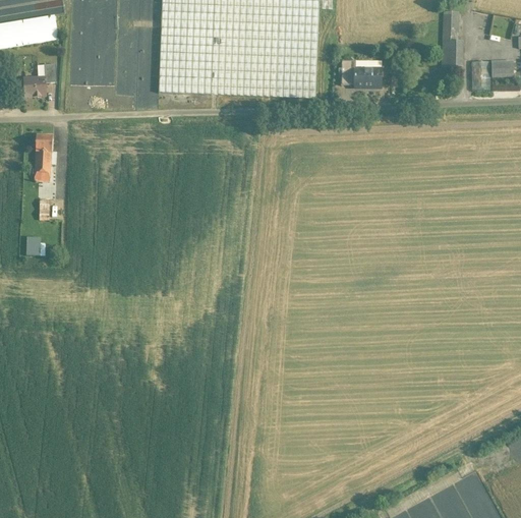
[(162,0),(159,92),(315,98),(319,8),(332,9),(332,0),(162,0)]
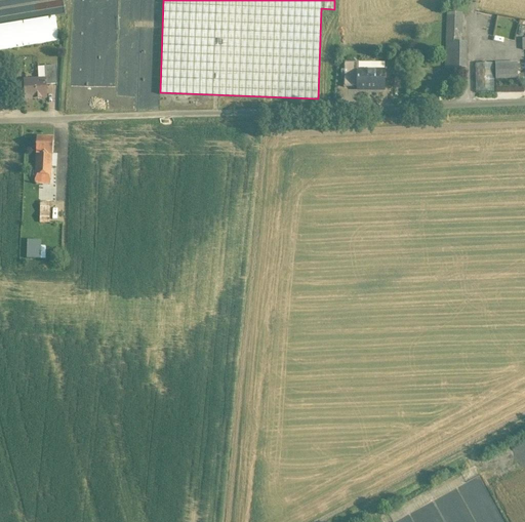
[(478,0),(476,10),(494,13),(496,0),(478,0)]
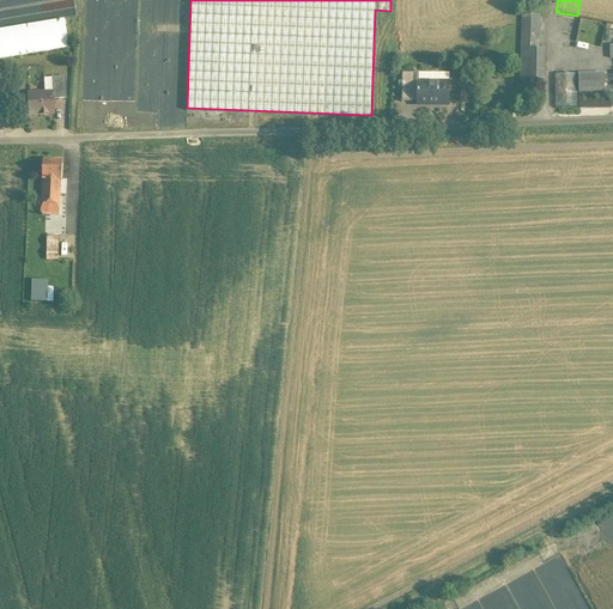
[(582,0),(575,37),(601,44),(611,0),(582,0)]
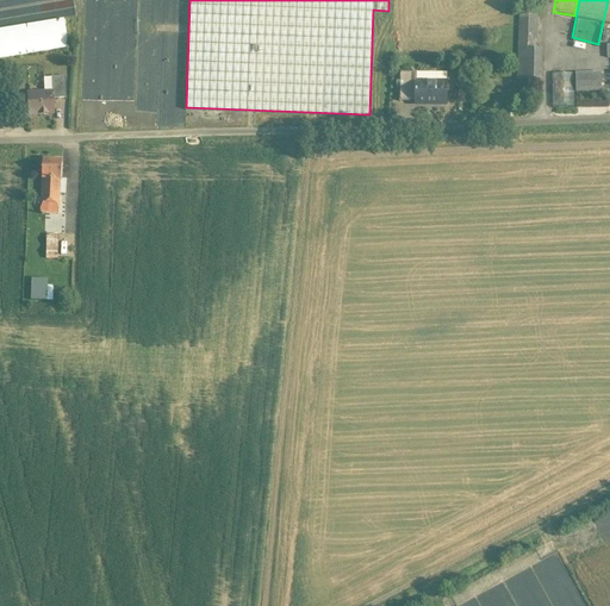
[(536,12),(520,12),(518,77),(541,76),(541,47),(536,47),(536,12)]
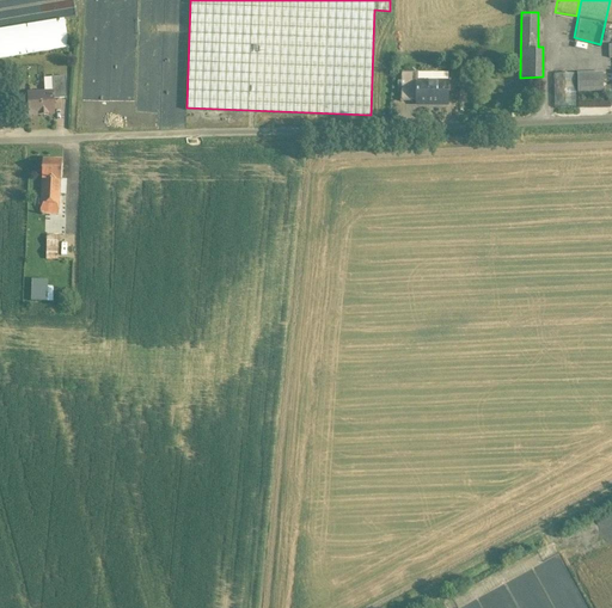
[(63,17),(0,26),(0,55),(68,44),(63,17)]
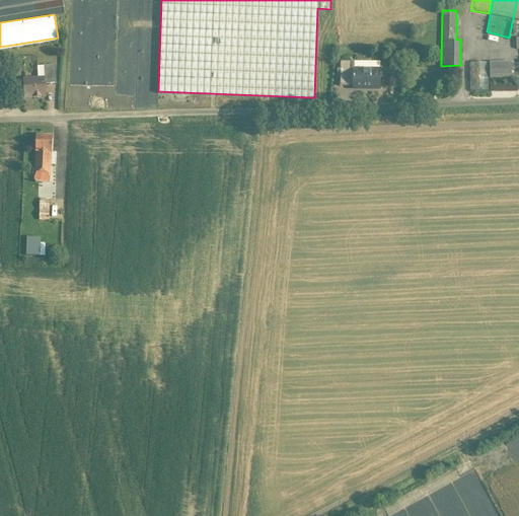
[(354,59),(340,59),(340,84),(353,84),(353,68),(354,68),(354,59)]
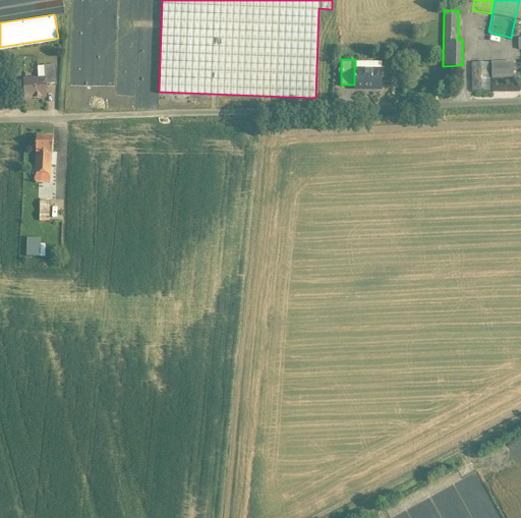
[(382,60),(355,59),(355,68),(354,68),(354,84),(354,87),(381,87),(382,60)]
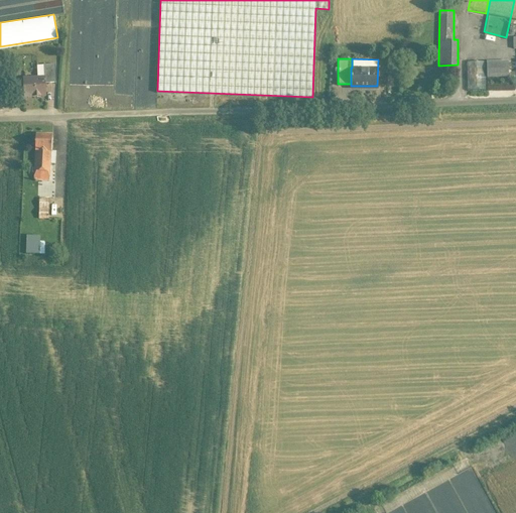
[(509,77),(485,78),(485,59),(467,60),(468,89),(486,89),(486,84),(515,83),(515,71),(509,71),(509,75),(509,77)]
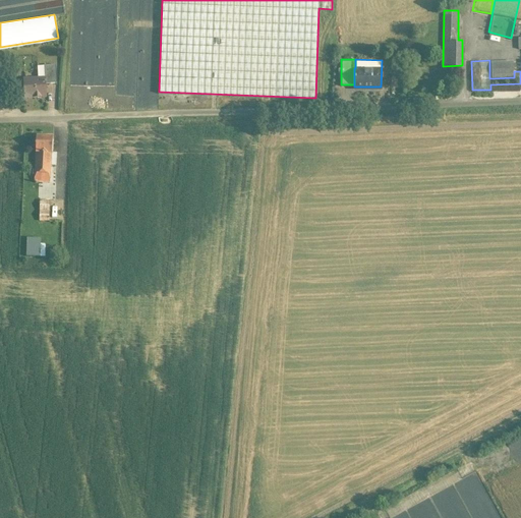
[(513,60),(491,60),(491,76),(514,75),(514,71),(513,60)]
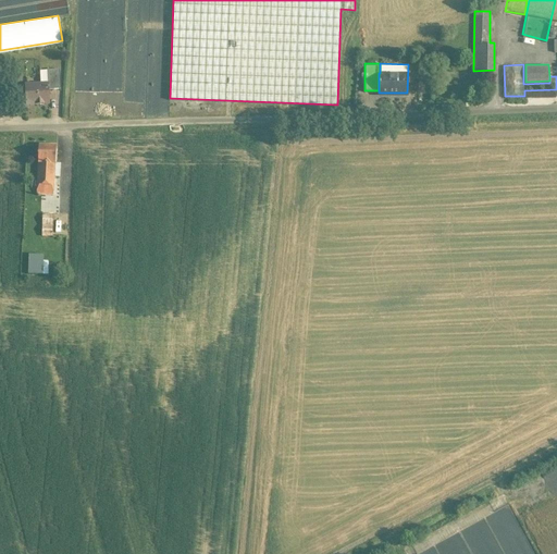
[(60,68),(47,69),(47,83),(48,83),(48,88),(61,87),(60,68)]
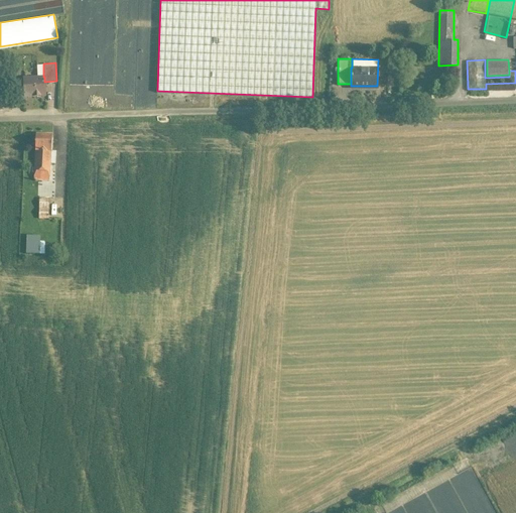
[(37,77),(24,78),(25,95),(33,95),(34,95),(40,95),(40,94),(45,94),(44,82),(44,77),(43,77),(43,63),(37,63),(37,77)]
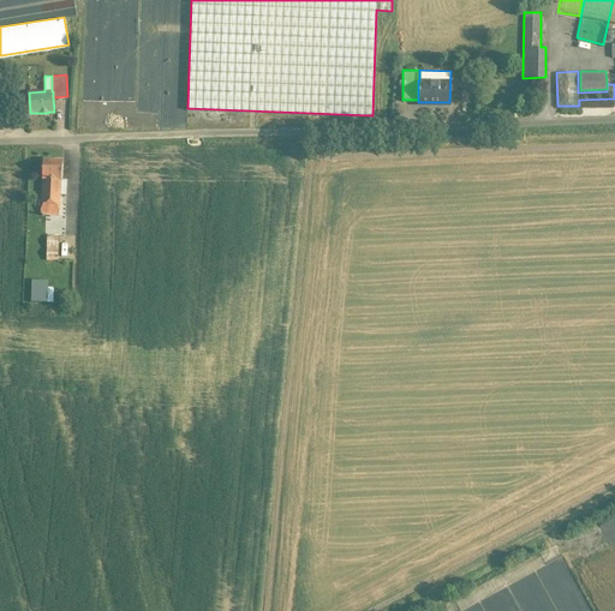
[(63,159),(43,157),(42,177),(60,178),(61,178),(63,159)]
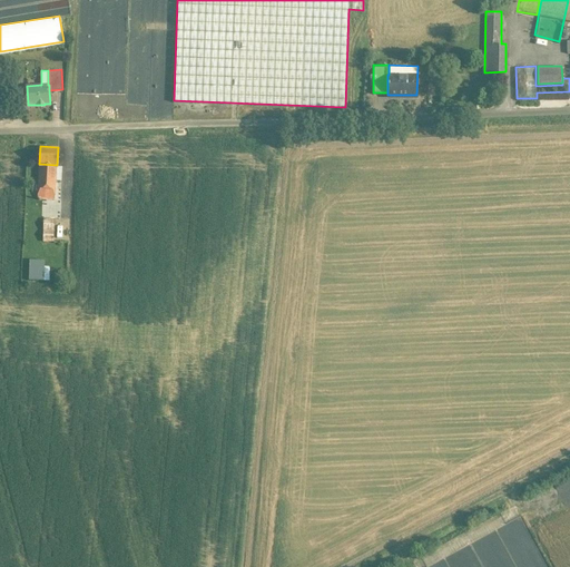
[(56,165),(39,164),(38,186),(55,187),(56,165)]
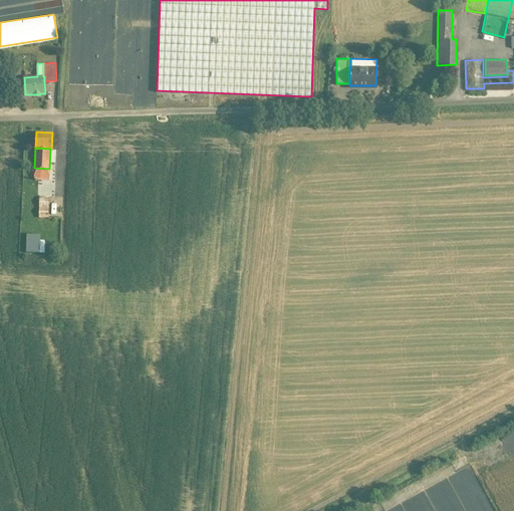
[(49,215),(49,194),(38,194),(37,215),(49,215)]
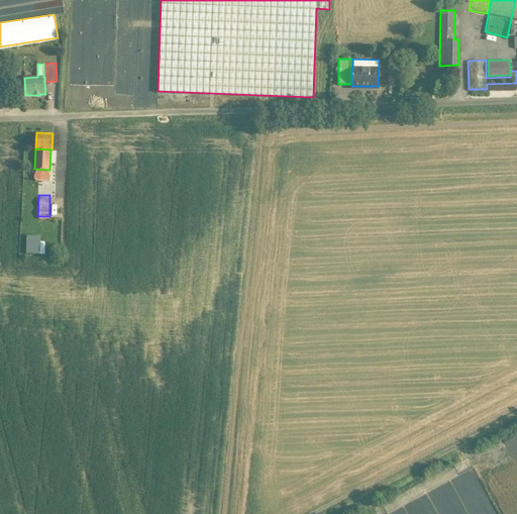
[(44,251),(44,238),(39,238),(39,233),(25,233),(25,251),(44,251)]
